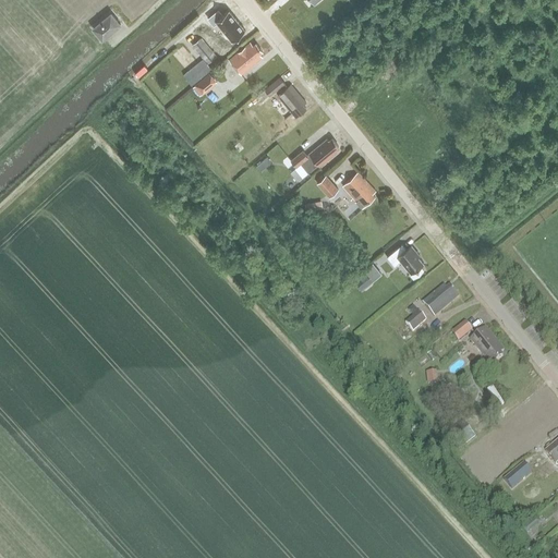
[(222,16),(218,12),(208,20),(214,27),(217,24),(232,43),(244,32),(228,12),(222,16)]
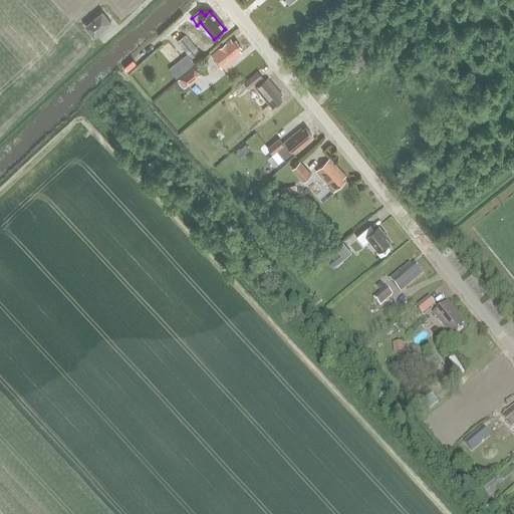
[(111,23),(102,12),(85,26),(95,37),(111,23)]
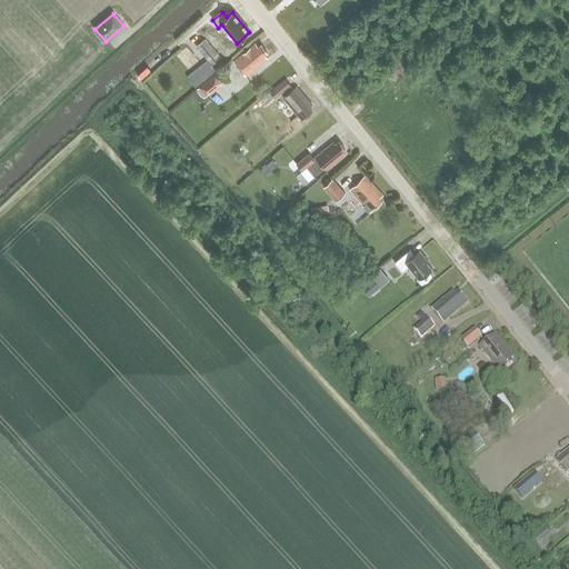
[(217,52),(206,39),(205,38),(203,39),(200,42),(196,46),(207,60),(211,66),(221,58),(217,52)]
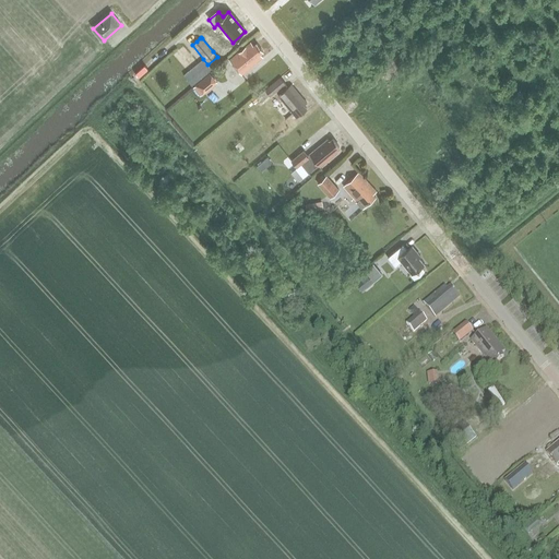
[(260,55),(263,51),(257,44),(253,46),(251,43),(230,60),(242,74),(263,58),(260,55)]
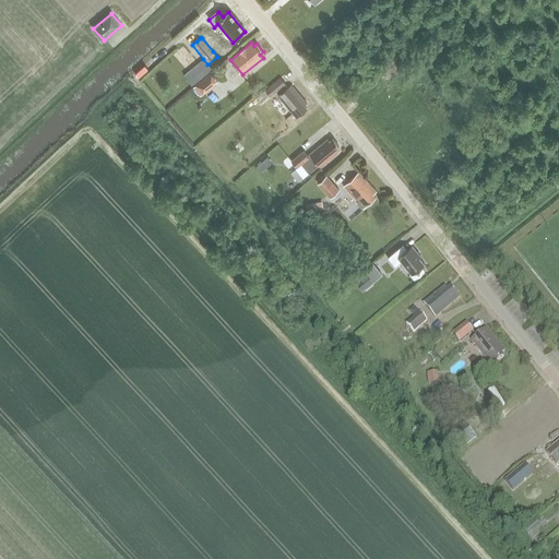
[(192,86),(212,69),(203,59),(183,75),(192,86)]
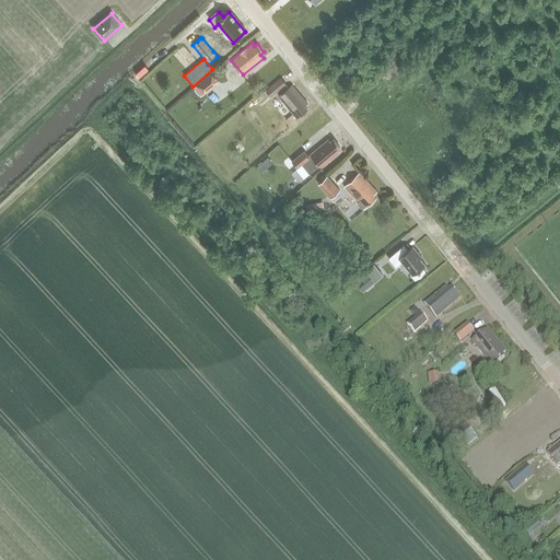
[(287,84),(286,83),(281,78),(267,91),(271,96),(287,84)]
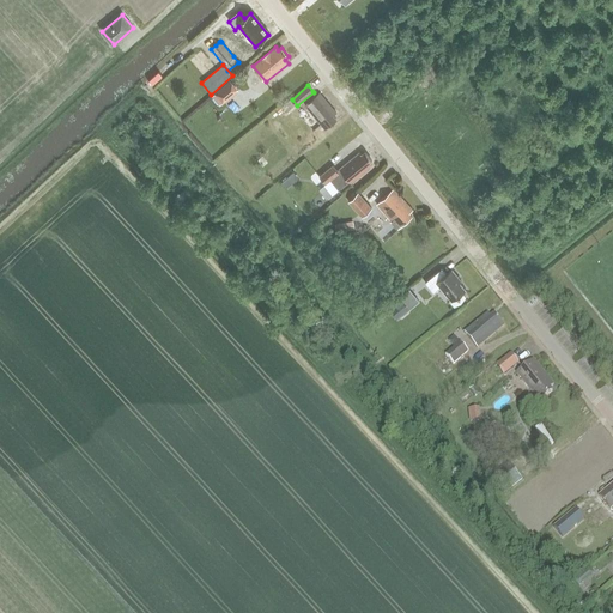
[(211,97),(219,105),(229,97),(222,89),(211,97)]
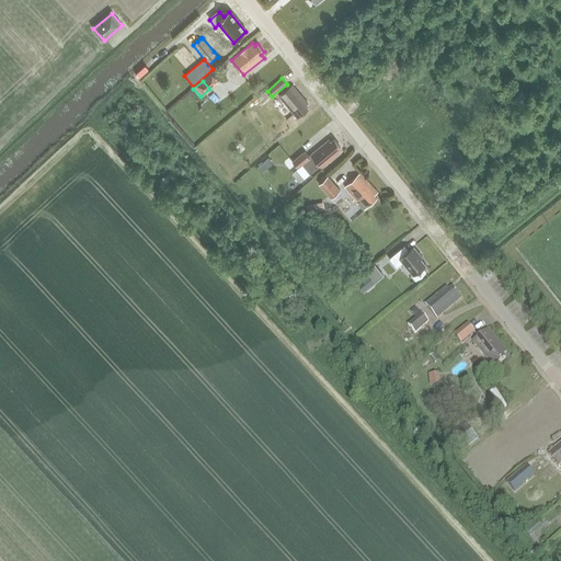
[(305,106),(308,104),(293,86),(279,96),(298,118),(308,110),(305,106)]
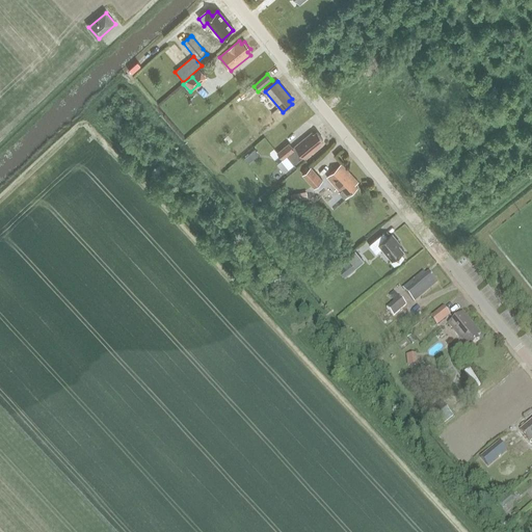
[(294,165),(304,157),(306,159),(322,144),(320,142),(323,139),(317,133),(314,135),(312,133),(293,149),(289,143),(277,153),(284,160),(287,157),(293,164),(287,169),(291,175),(297,169),(294,165)]
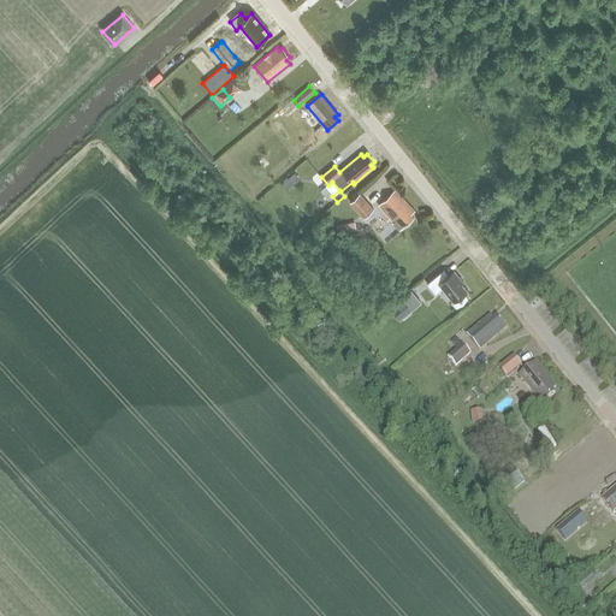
[(288,181),(283,184),(288,190),(292,187),(288,181)]
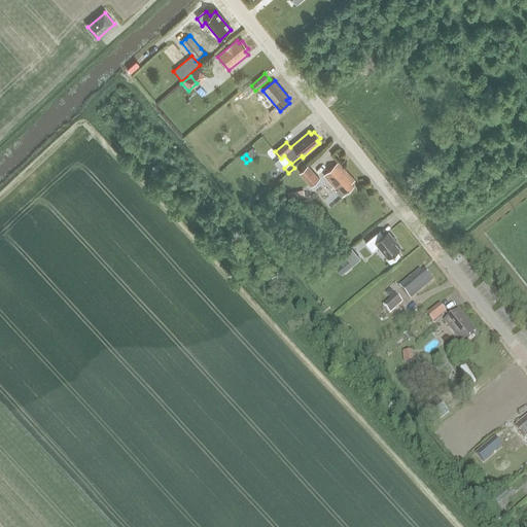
[(284,155),(281,159),(279,161),(285,168),(290,163),(284,155)]
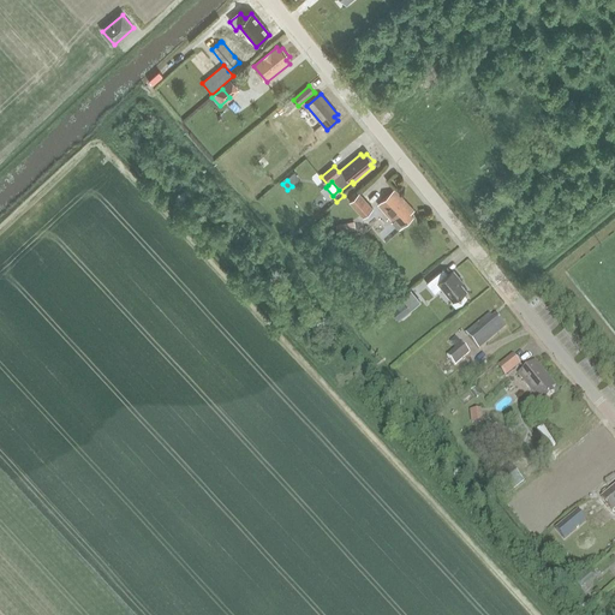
[(411,215),(415,212),(394,190),(377,206),(400,231),(413,218),(411,215)]
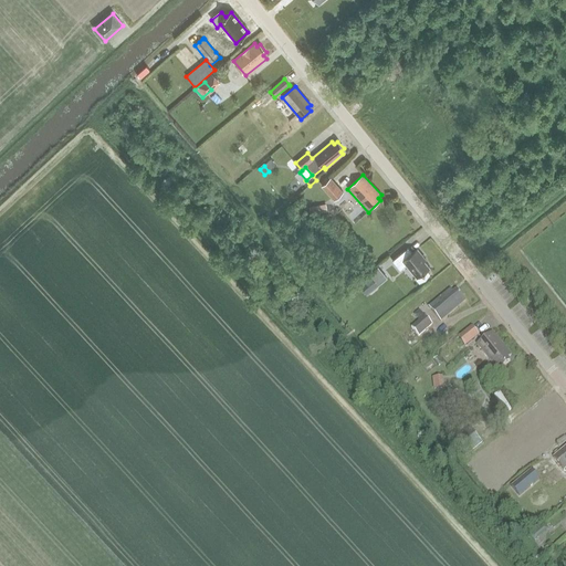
[(331,178),(322,187),(335,201),(344,192),(331,178)]
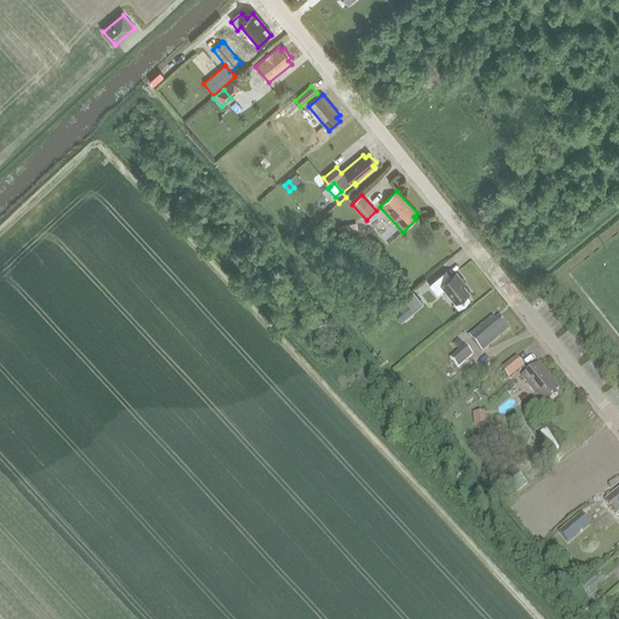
[(339,226),(341,235),(359,231),(357,224),(339,226)]
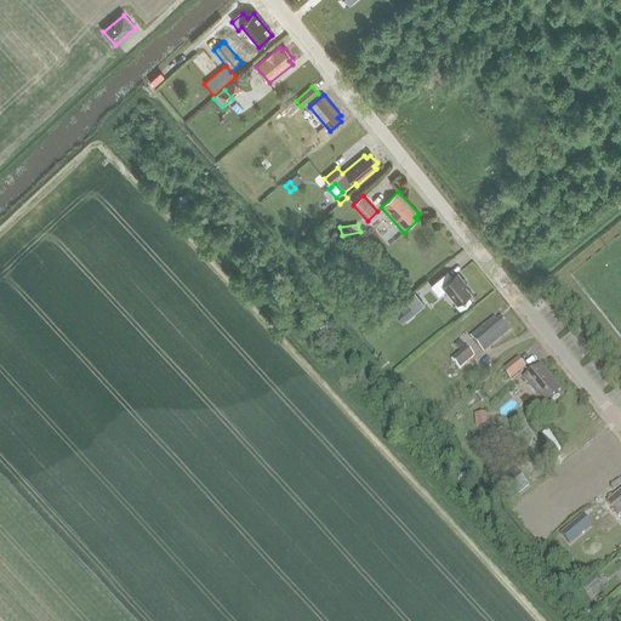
[(460,303),(468,296),(472,294),(461,281),(463,280),(457,273),(453,278),(448,272),(431,286),(439,296),(448,290),(460,303)]
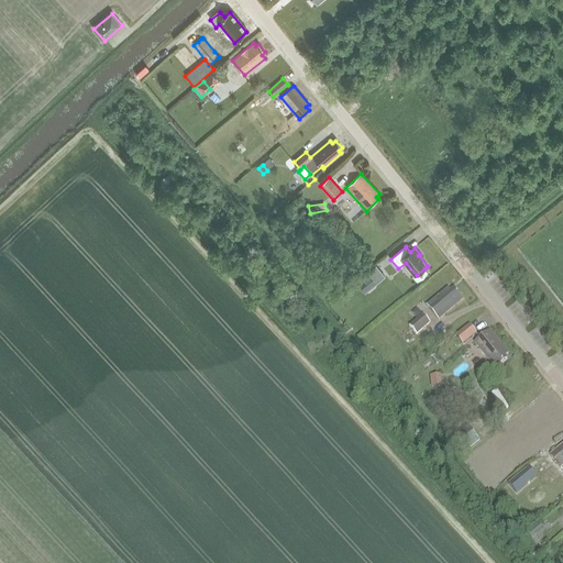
[(424,268),(417,275),(415,277),(418,280),(423,278),(427,273),(424,268)]
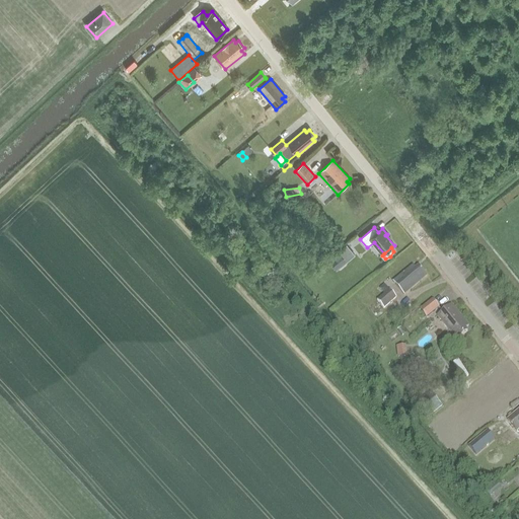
[(340,251),(339,251),(343,256),(348,262),(350,260),(351,260),(342,248),(340,251)]
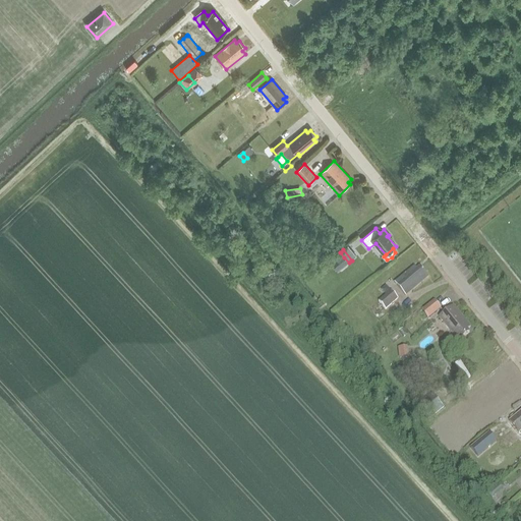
[(331,264),(339,273),(349,264),(342,254),(331,264)]
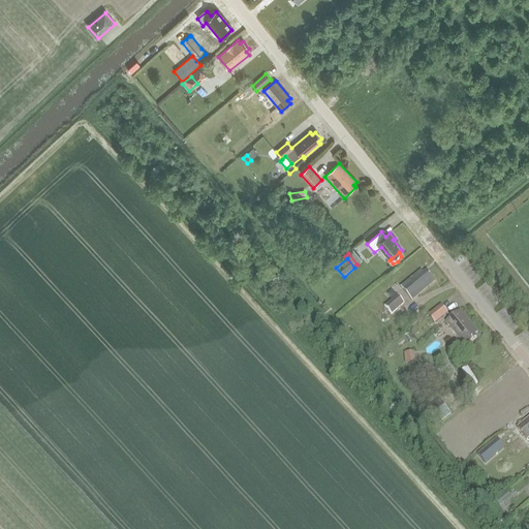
[(411,301),(435,281),(427,271),(424,274),(421,271),(400,287),(411,301)]
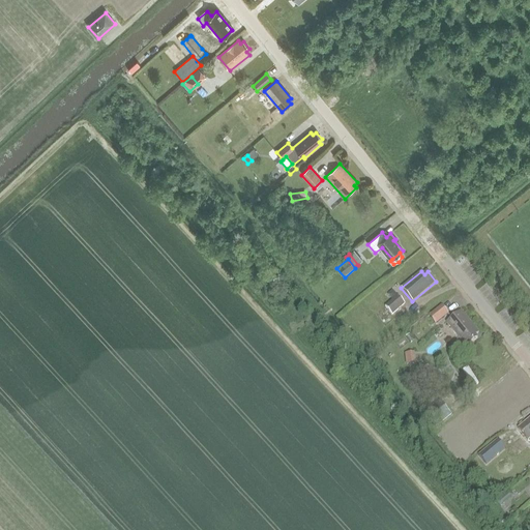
[(388,295),(391,300),(396,296),(393,291),(388,295)]
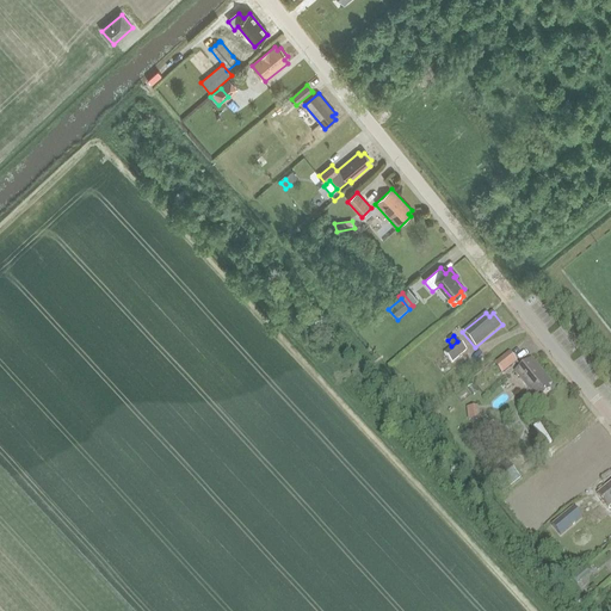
[(445,377),(457,368),(454,363),(467,351),(458,341),(433,364),(445,377)]
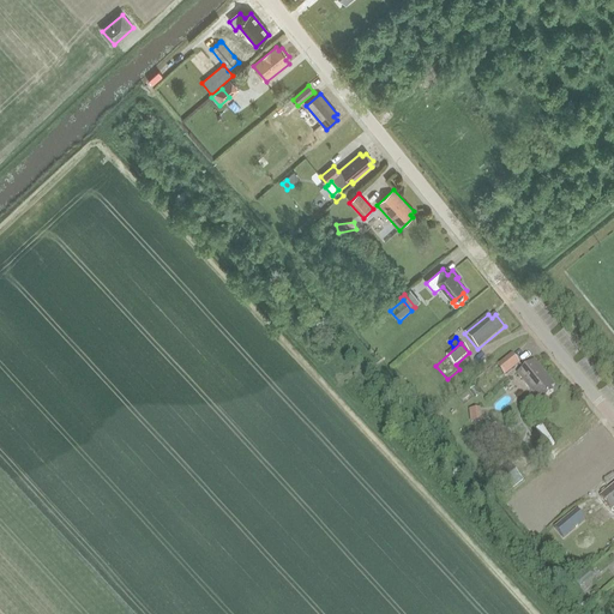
[(512,354),(494,368),(501,377),(519,362),(512,354)]
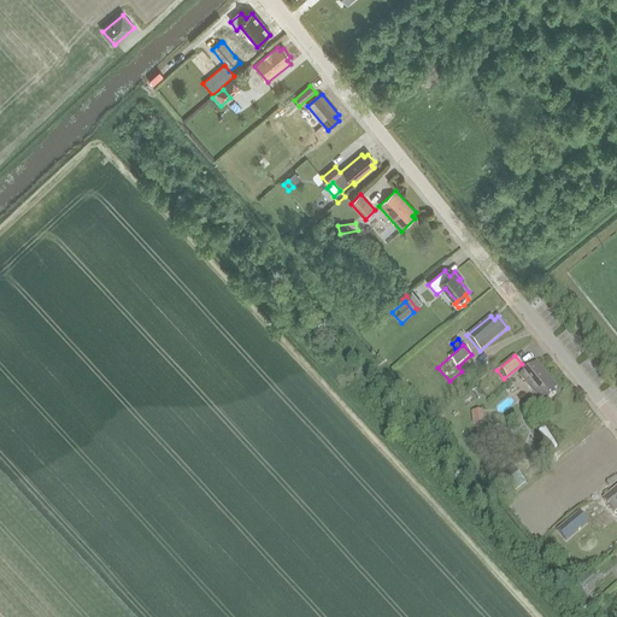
[(553,391),(557,387),(536,363),(519,376),(540,400),(544,398),(546,401),(556,394),(553,391)]
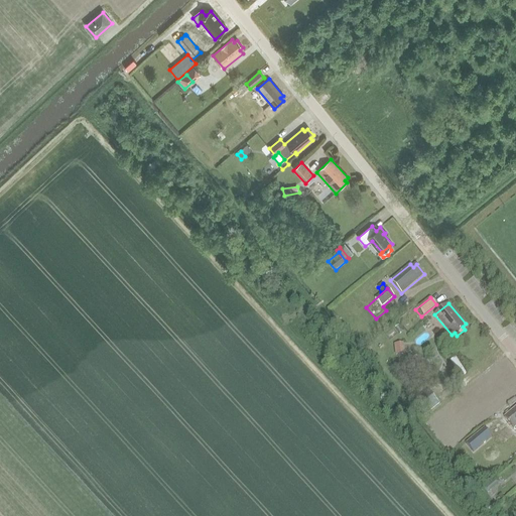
[(395,343),(396,354),(406,353),(405,343),(395,343)]
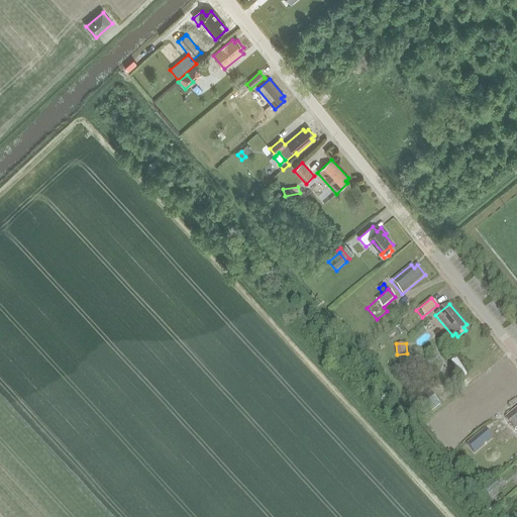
[(432,392),(416,405),(425,416),(441,404),(432,392)]
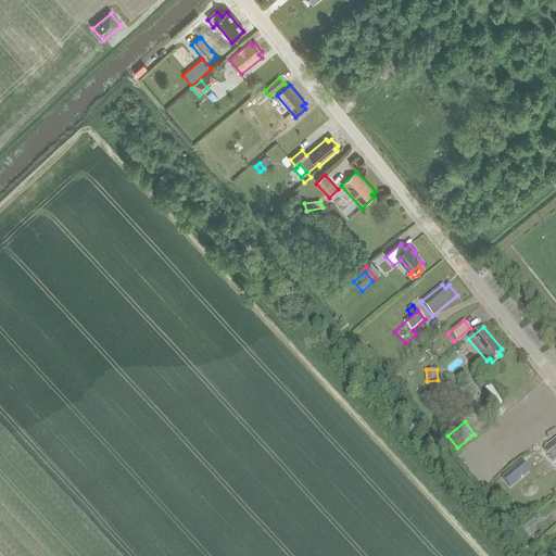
[(555,439),(543,451),(554,462),(555,459),(555,439)]
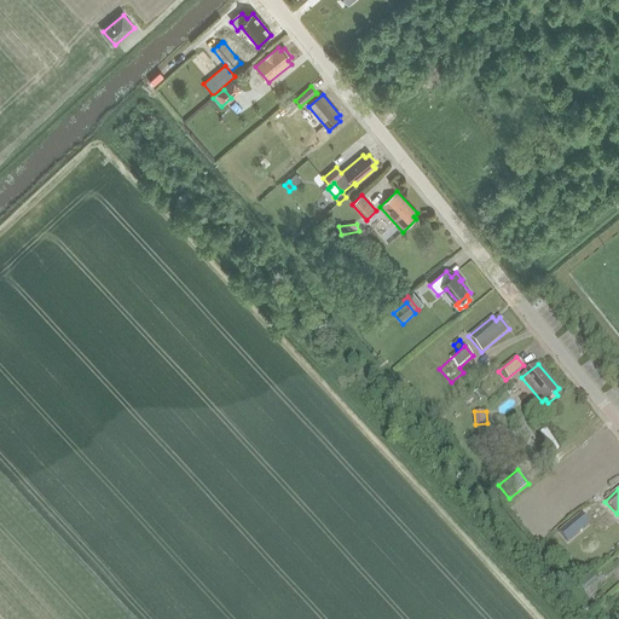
[(580,513),(557,532),(567,543),(590,524),(580,513)]
